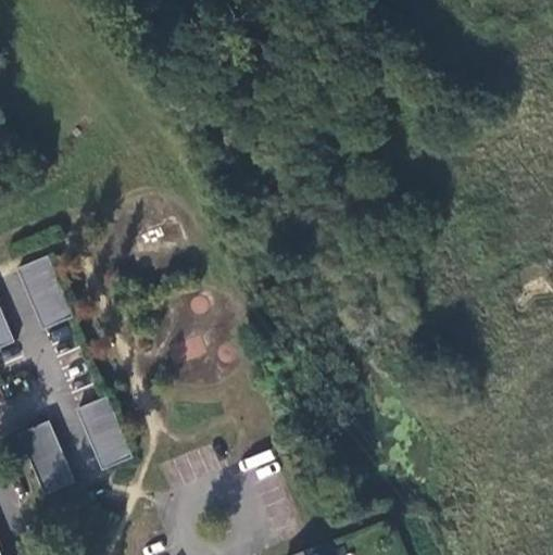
[(48,256),(17,268),(42,330),(74,316),(48,256)]
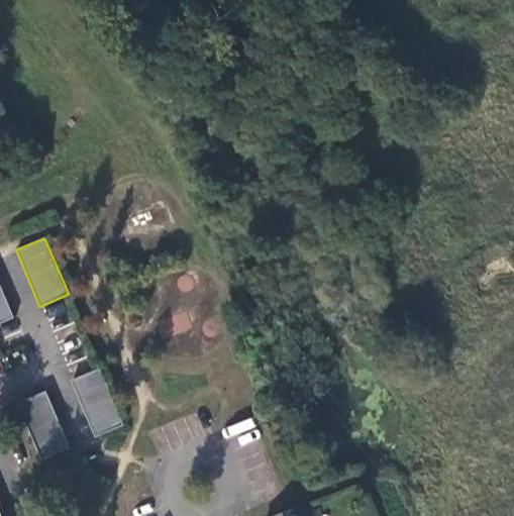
[(0,323),(14,317),(0,284),(0,323)]
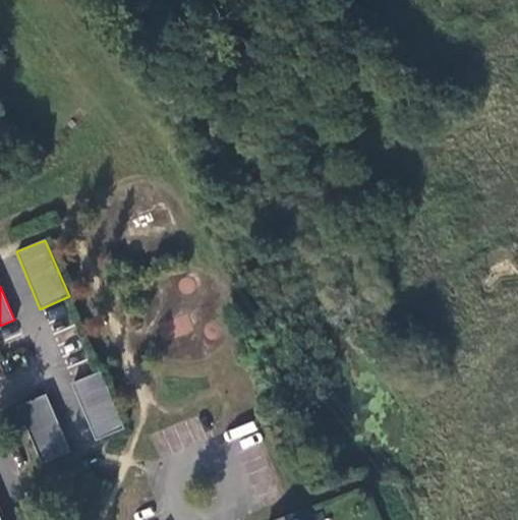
[(71,384),(96,441),(124,428),(101,371),(71,384)]
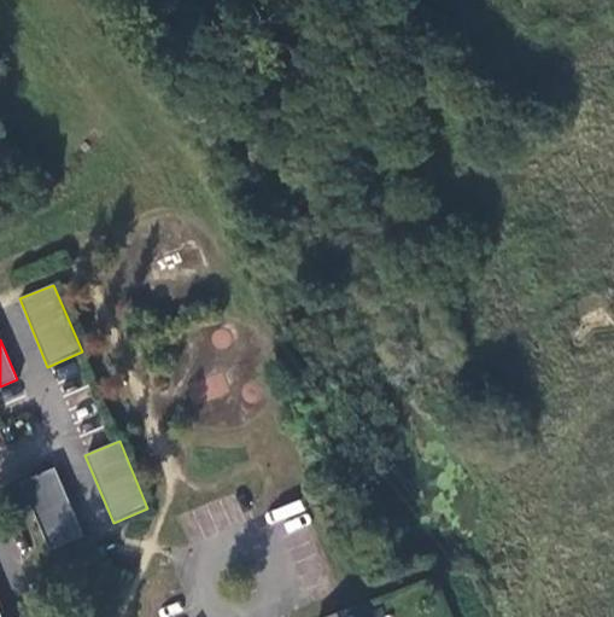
[(21,482),(50,551),(83,536),(54,467),(21,482)]
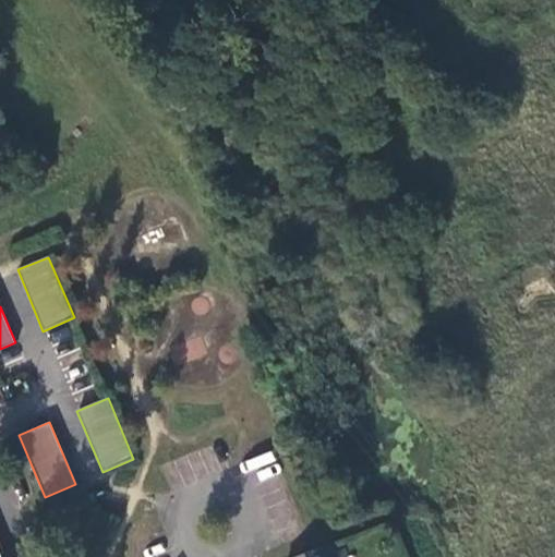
[(333,556),(328,545),(294,556),(333,556)]
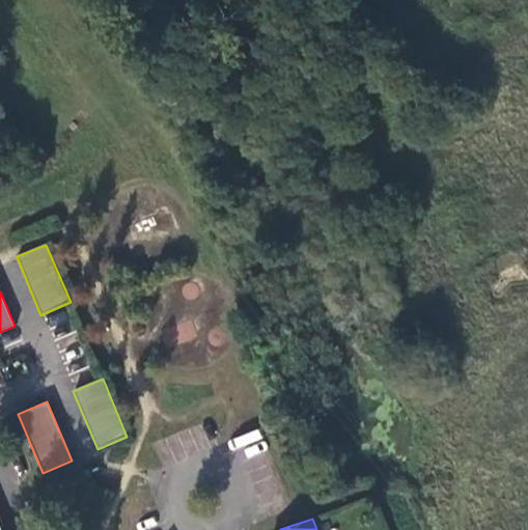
All buildings are outlined.
